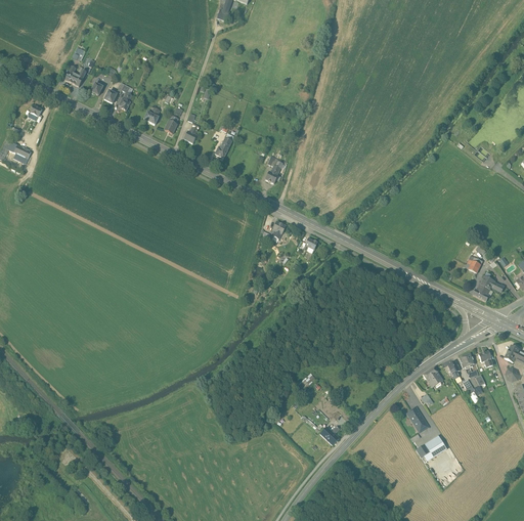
[(243,0),(249,2),(250,0),(226,0),(224,7),(221,6),(218,14),(226,17),(232,0),(243,0)]
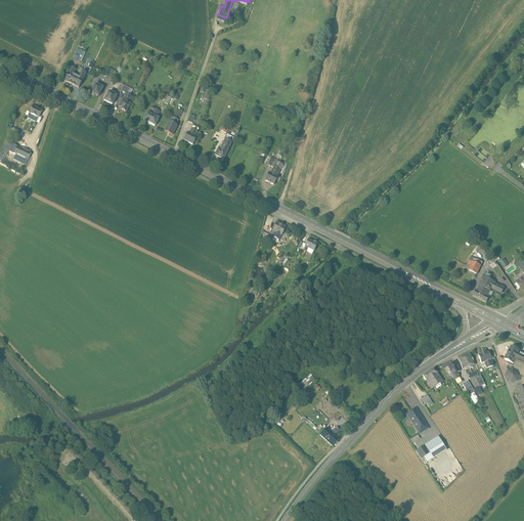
[(76,74),(73,72),(76,68),(71,66),(64,79),(72,82),(76,74)]
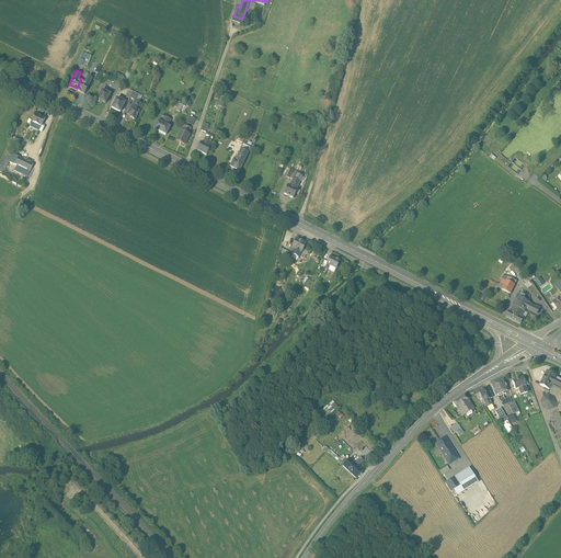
[(84,80),(81,79),(77,88),(84,92),(89,82),(92,76),(88,73),(84,80)]
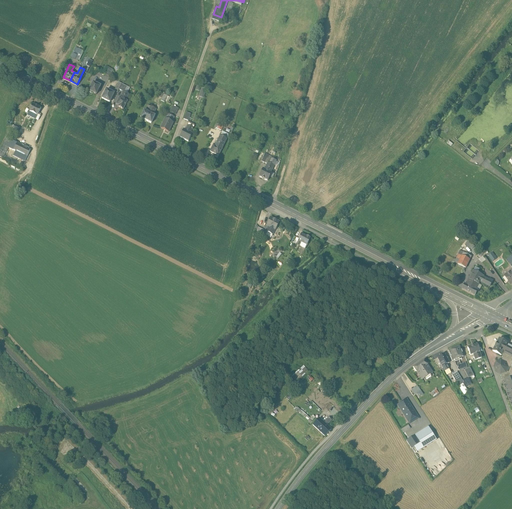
[(95,78),(90,88),(98,93),(103,82),(95,78)]
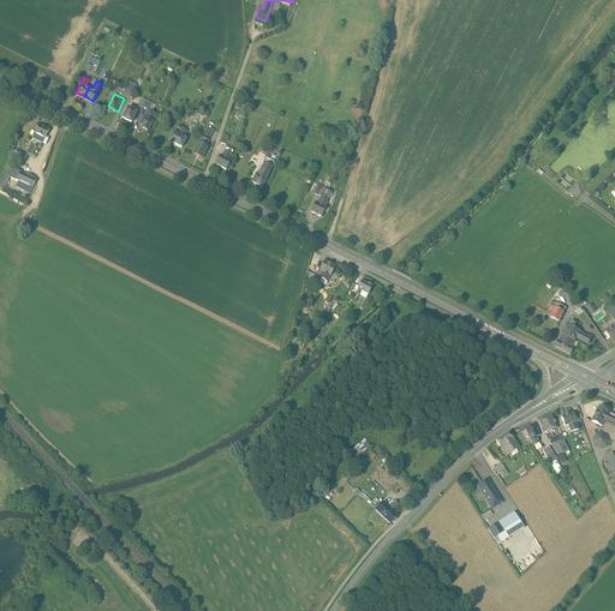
[(242,106),(239,112),(245,114),(249,102),(236,99),(234,103),(242,106)]
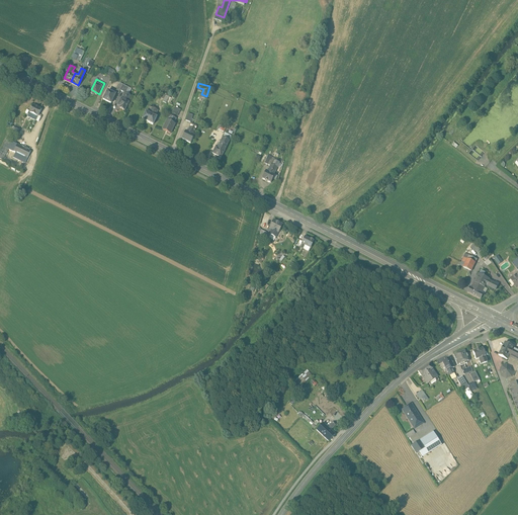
[(109,87),(104,97),(113,101),(118,91),(109,87)]
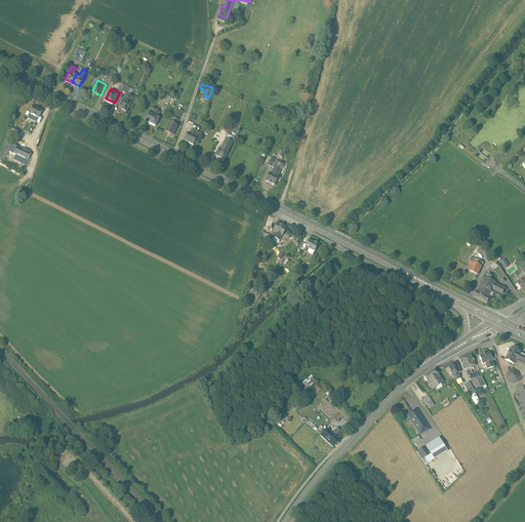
[(134,93),(127,89),(119,106),(128,110),(133,101),(131,99),(134,93)]
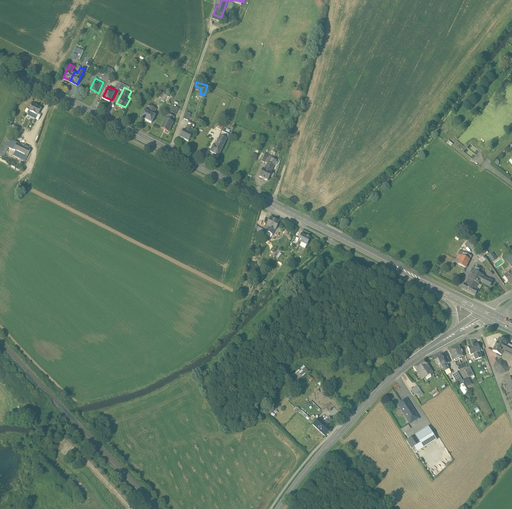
[(161,97),(165,99),(166,97),(169,98),(171,94),(164,91),(161,97)]
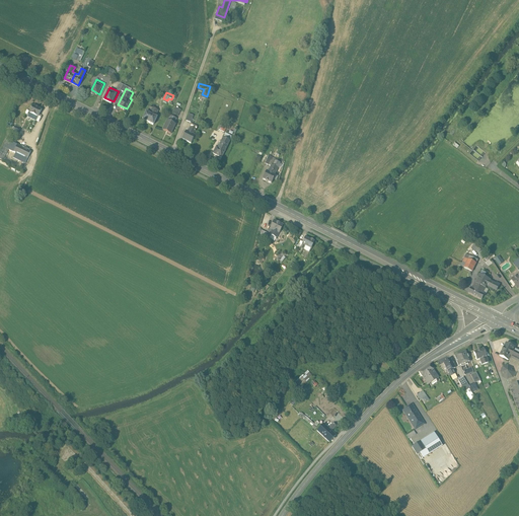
[(38,115),(42,106),(32,102),(29,111),(38,114),(38,115)]
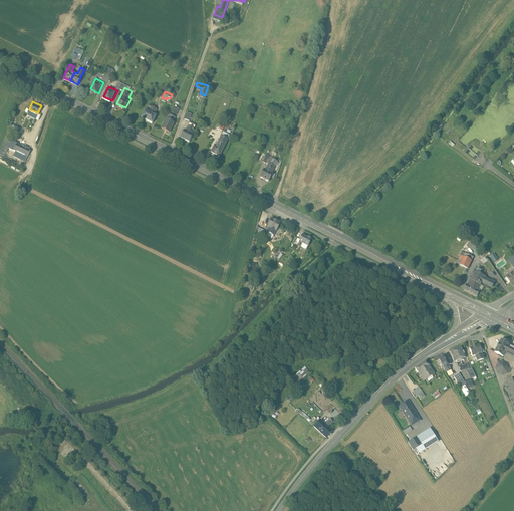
[(177,111),(180,105),(174,102),(171,109),(177,111)]
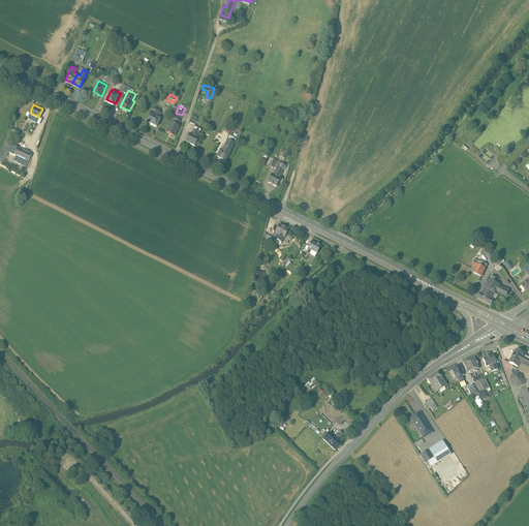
[(147,119),(159,125),(163,117),(161,116),(164,110),(157,106),(155,113),(151,111),(147,119)]
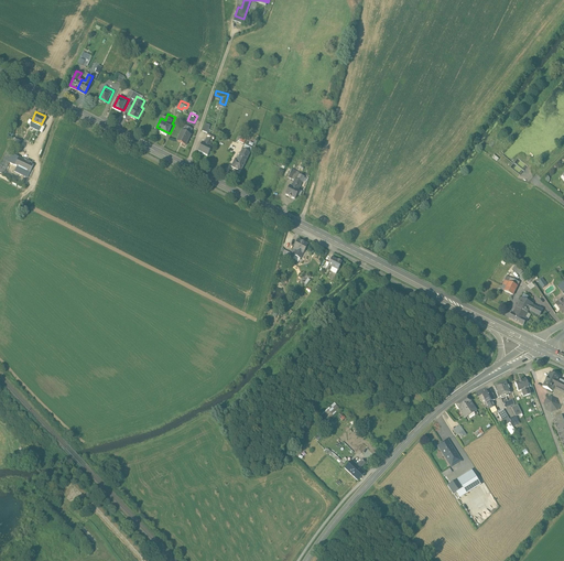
[(177,138),(187,142),(193,131),(192,130),(194,127),(187,123),(185,127),(183,126),(177,138)]
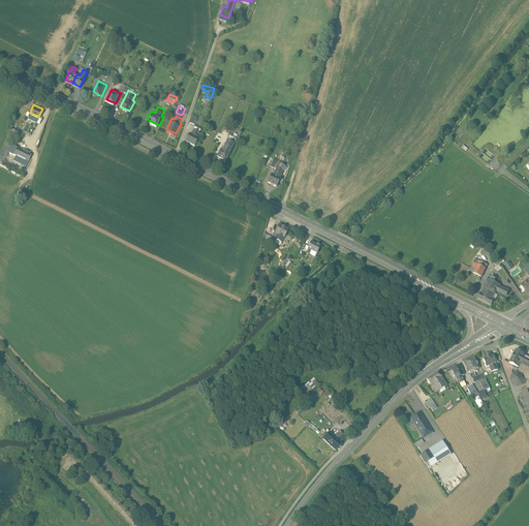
[(187,138),(197,144),(201,135),(199,134),(203,128),(196,125),(193,131),(191,130),(187,138)]
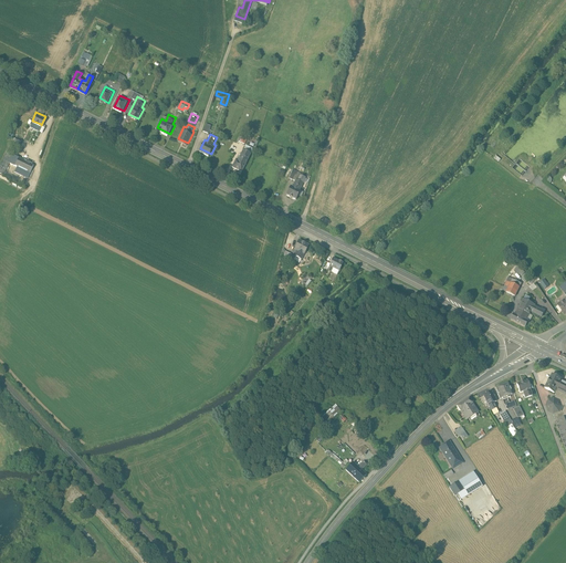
[(14,135),(10,144),(18,147),(21,139),(14,135)]
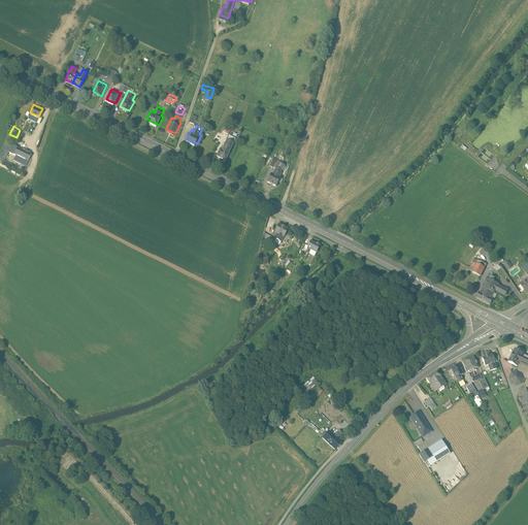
[(222,143),(218,153),(228,157),(236,140),(228,136),(224,144),(222,143)]
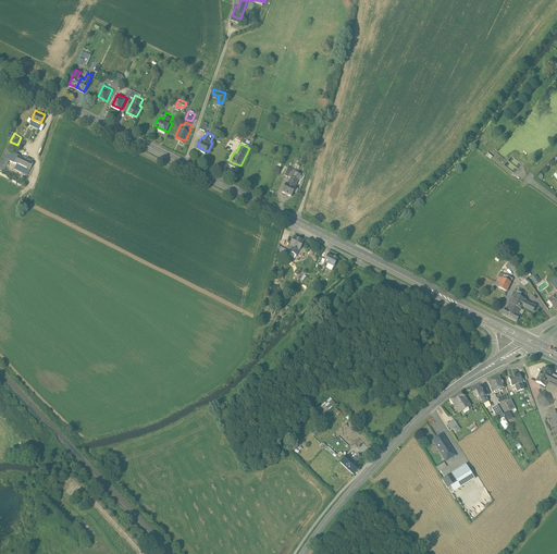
[(8,157),(12,149),(7,147),(0,160),(0,168),(3,170),(10,158),(8,157)]
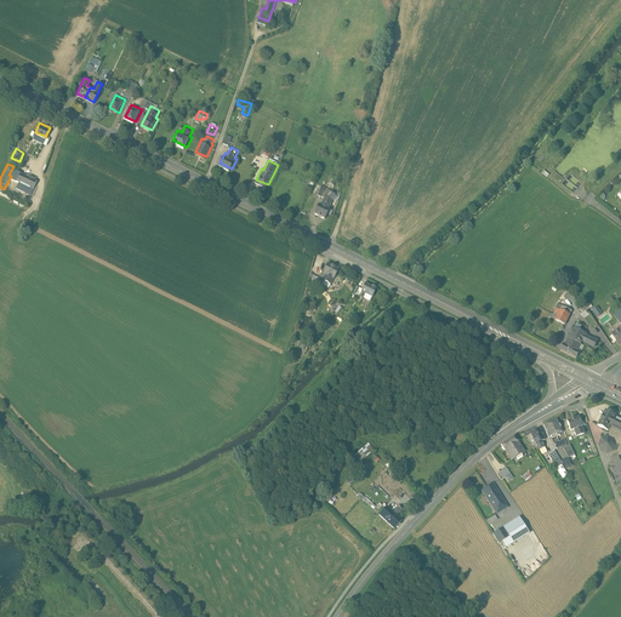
[(11,176),(17,178),(21,170),(13,166),(9,175),(11,176)]
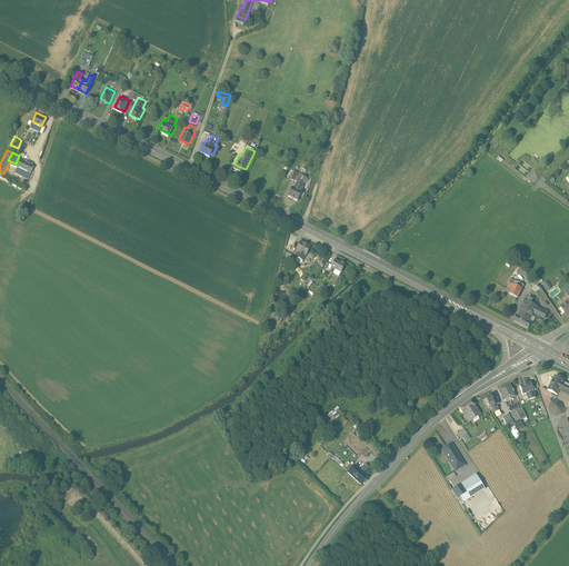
[(35,164),(19,156),(16,164),(18,165),(30,171),(35,164)]
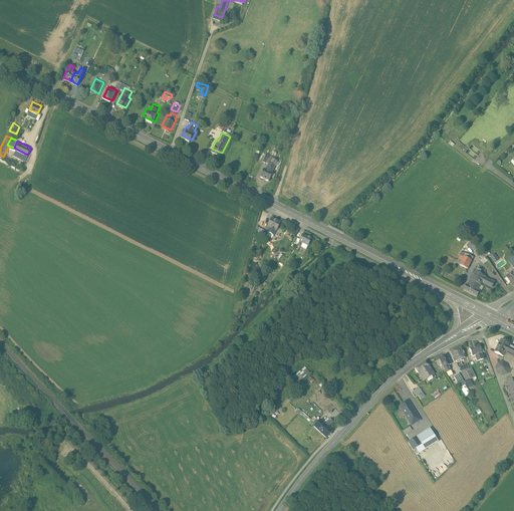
[(27,155),(16,149),(14,154),(25,159),(27,155)]
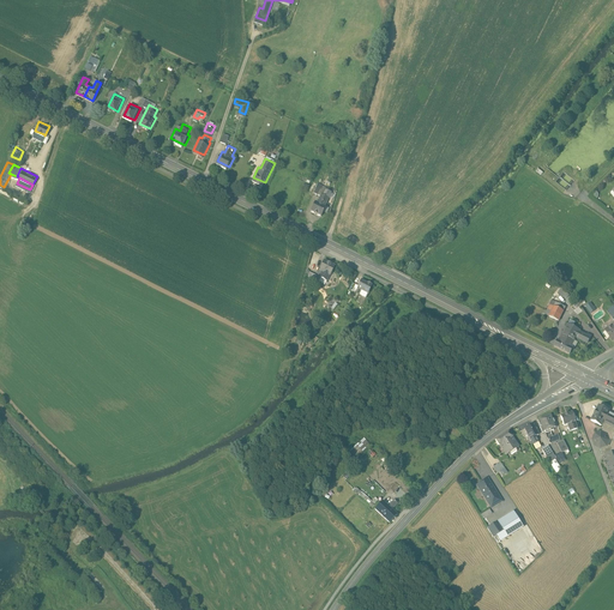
[(321,189),(317,199),(315,199),(311,209),(318,212),(320,213),(326,204),(324,204),(331,191),(325,188),(324,189),(321,189)]
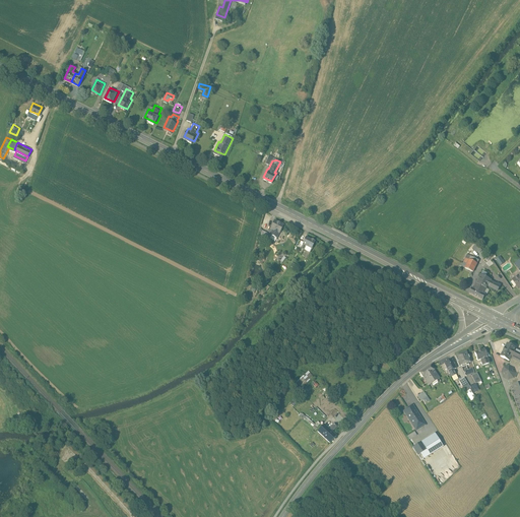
[(274,218),(266,235),(275,239),(283,223),(274,218)]
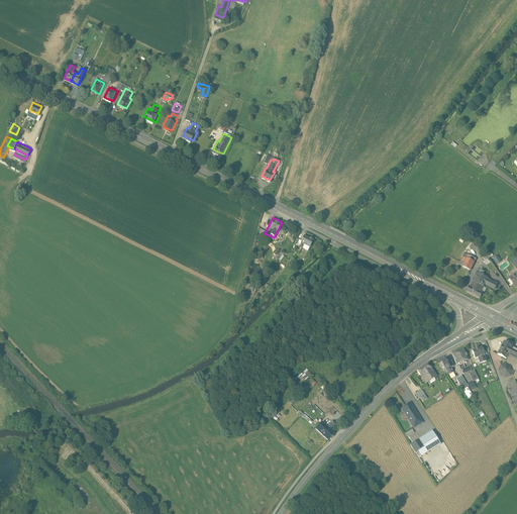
[(261,226),(259,224),(256,231),(264,234),(267,229),(261,226)]
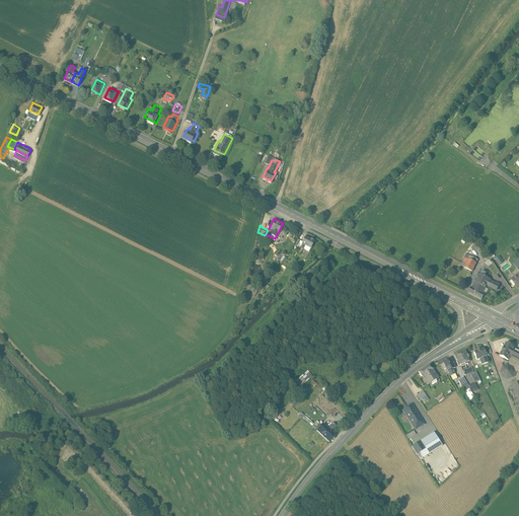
[(303,239),(300,244),(309,249),(314,238),(305,234),(303,239)]
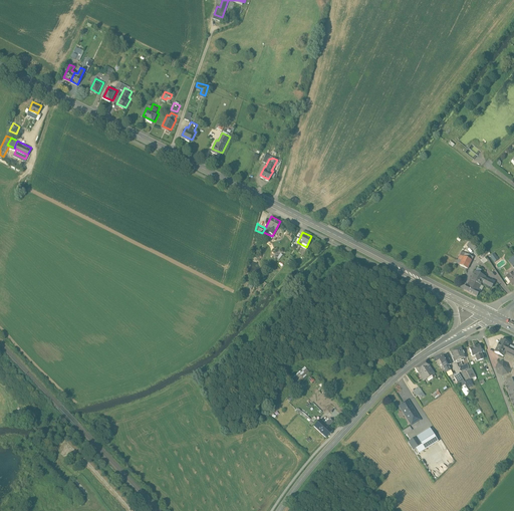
[(462,249),(457,257),(455,256),(454,259),(460,262),(466,251),(462,249)]
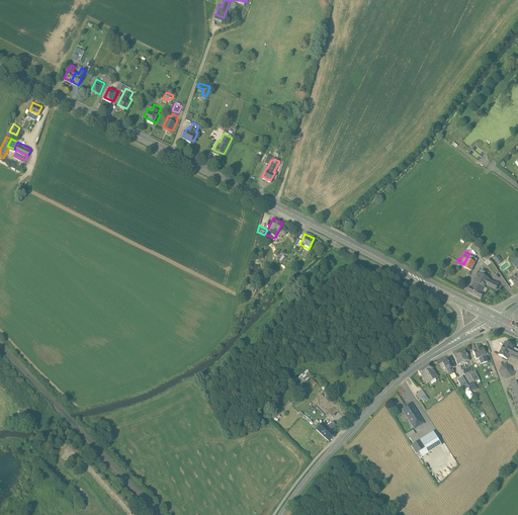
[(494,255),(498,261),(502,258),(498,252),(494,255)]
